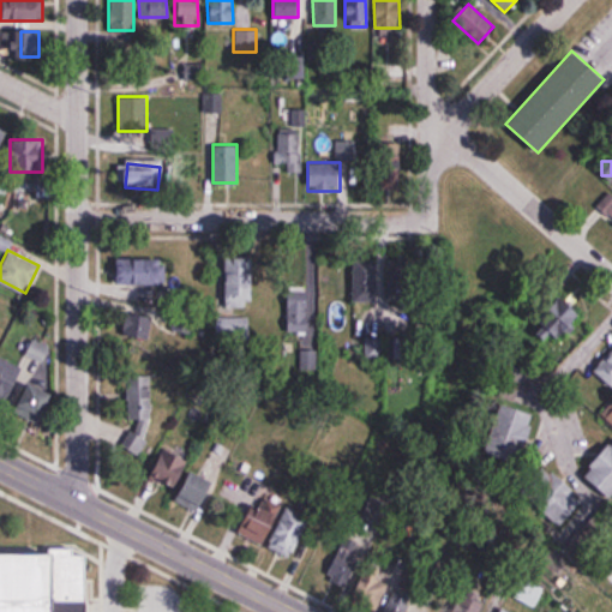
[(251,305),(251,255),(223,255),(223,305),(251,305)]
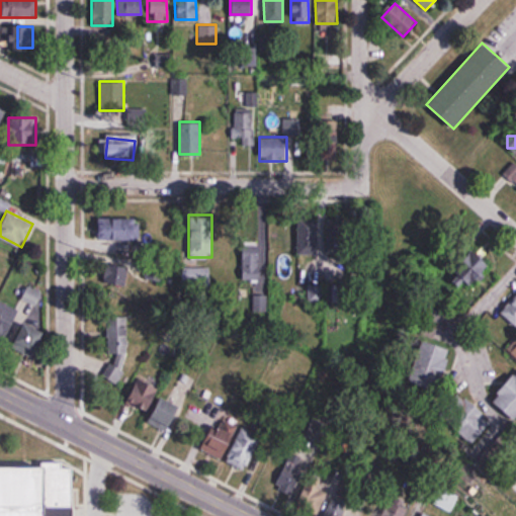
[(97,238),(135,239),(135,217),(97,217),(97,238)]
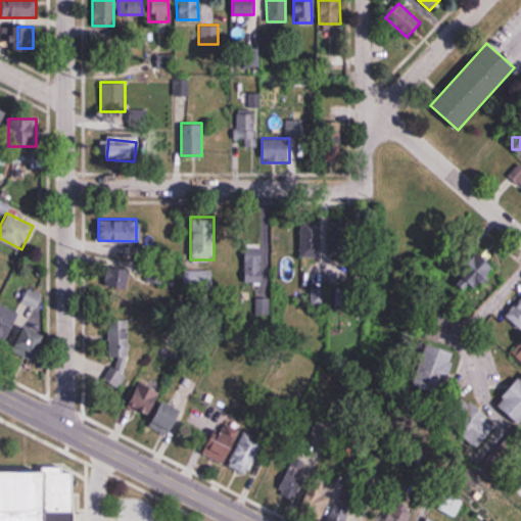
[(298,221),(298,256),(328,256),(328,221),(298,221)]
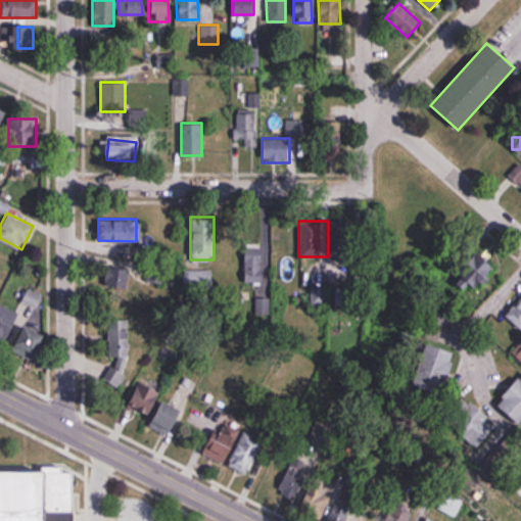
[(242,281),(261,281),(261,244),(242,244),(242,281)]
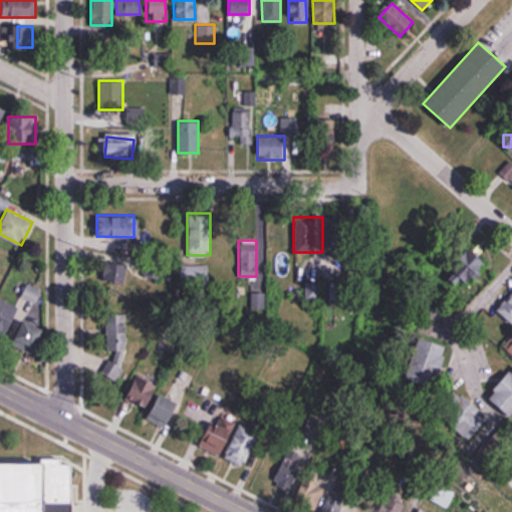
[(486,261),(466,247),(444,276),(456,285),(460,279),(468,285),(486,261)]
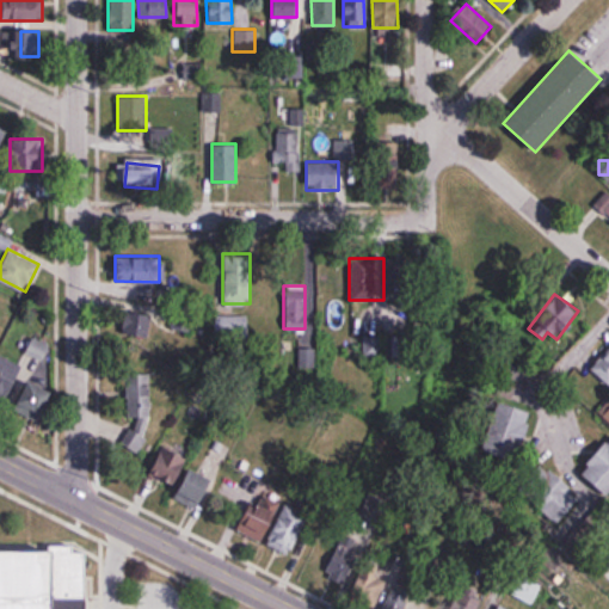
[(149,334),(149,312),(123,312),(123,334),(149,334)]
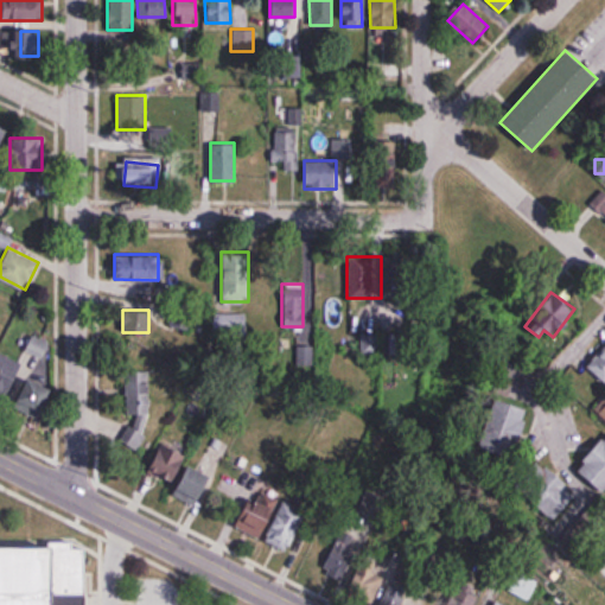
[(24,350),(42,358),(50,342),(32,333),(24,350)]
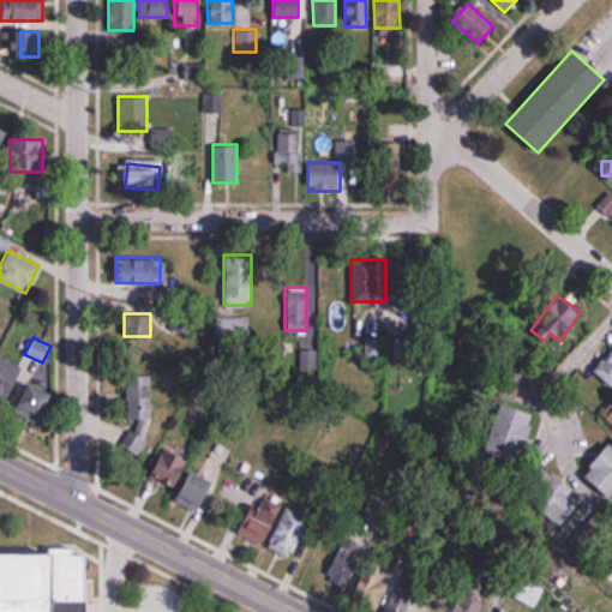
[(0,396),(12,401),(25,367),(0,357),(0,396)]
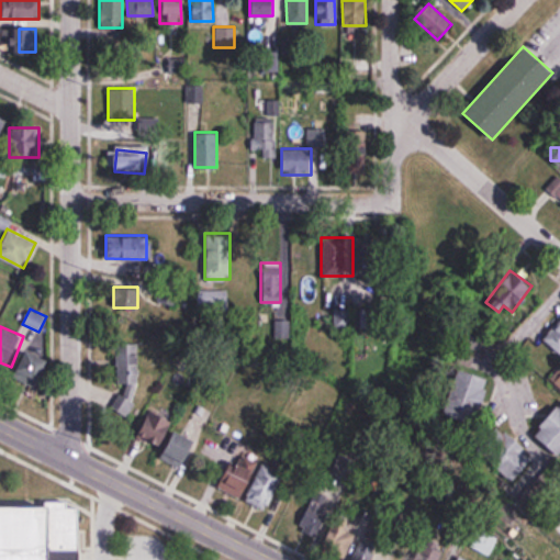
[(137,344),(120,344),(118,414),(135,414),(137,344)]
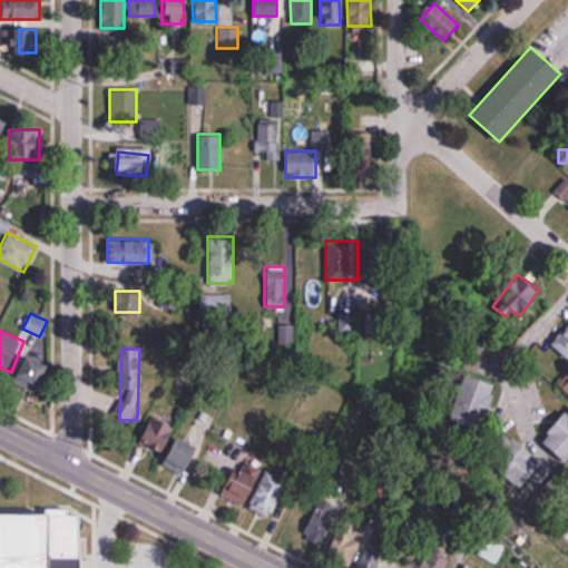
[(49,366),(29,355),(15,383),(35,393),(49,366)]
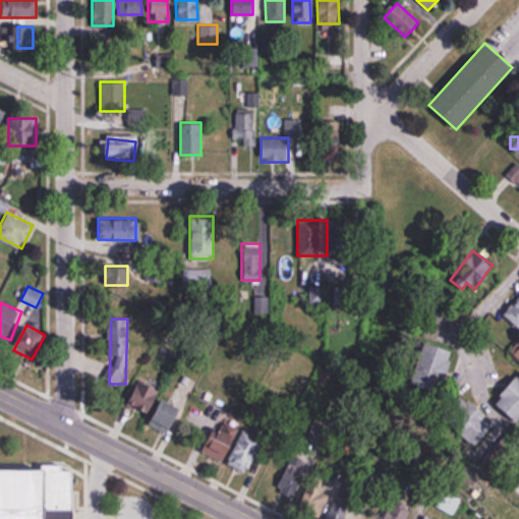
[(410,383),(440,393),(453,351),(423,341),(410,383)]
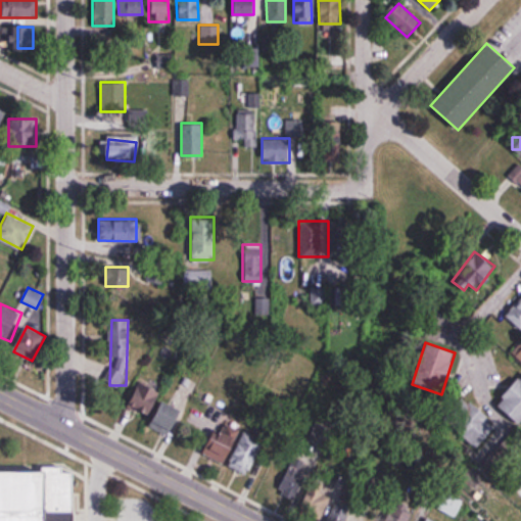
[(159,393),(139,383),(128,405),(148,416),(159,393)]
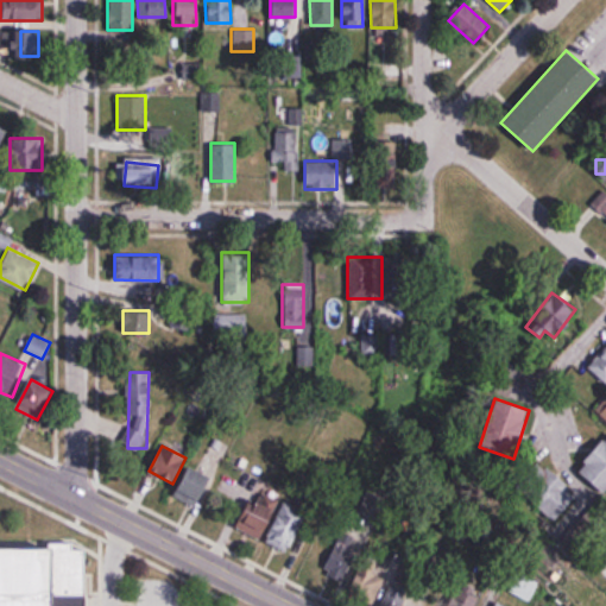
[(523,491),(553,522),(578,497),(547,467),(523,491)]
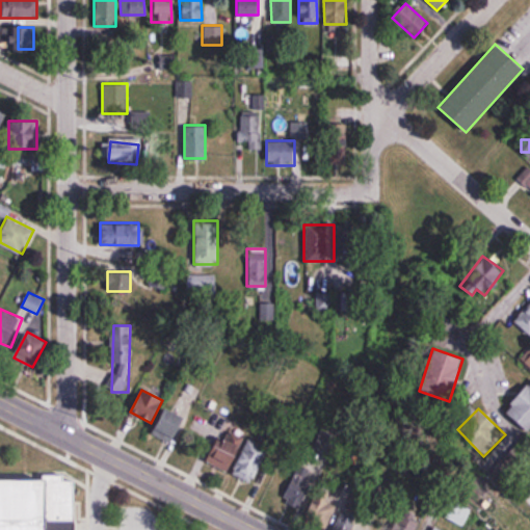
[(185,418),(167,409),(158,428),(176,436),(185,418)]
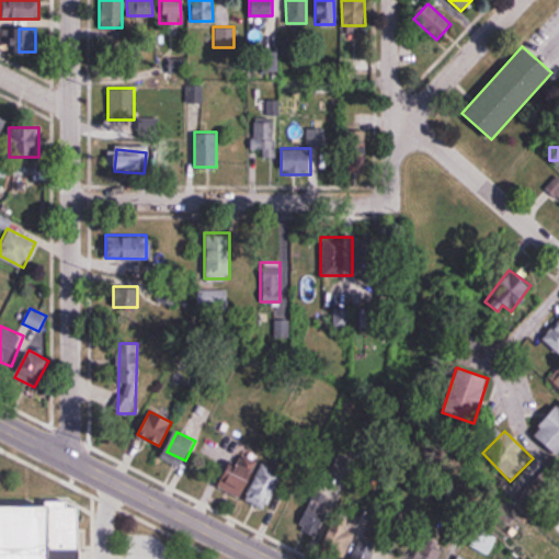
[(217,488),(242,499),(241,500),(266,511),(283,472),(259,463),(254,472),(228,461),(217,488)]
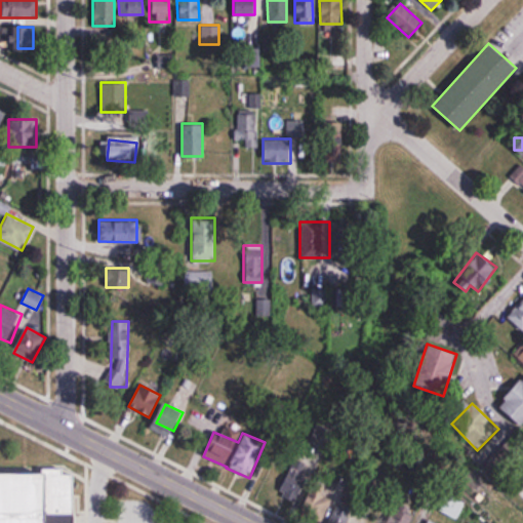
[(278,496),(294,504),(307,476),(290,469),(278,496)]
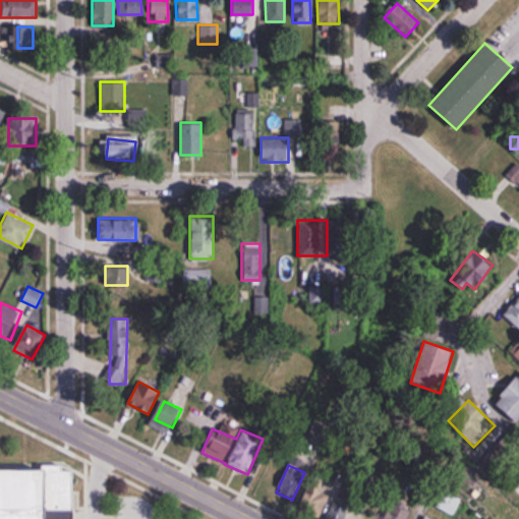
[(0,518),(72,518),(73,471),(0,470),(0,518)]
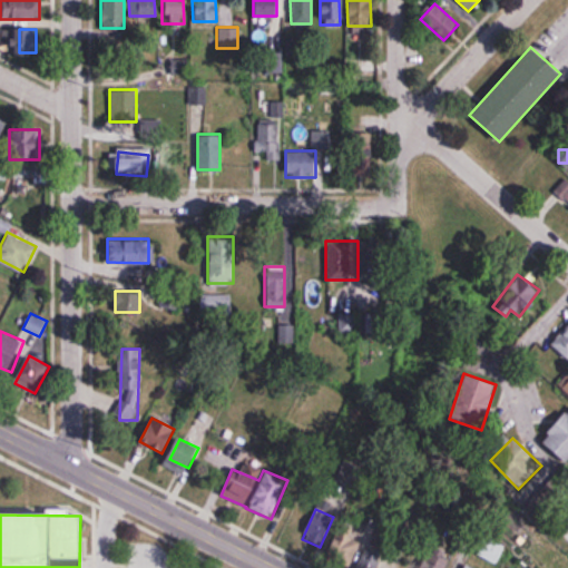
[(348,566),(361,542),(339,530),(325,554),(348,566)]
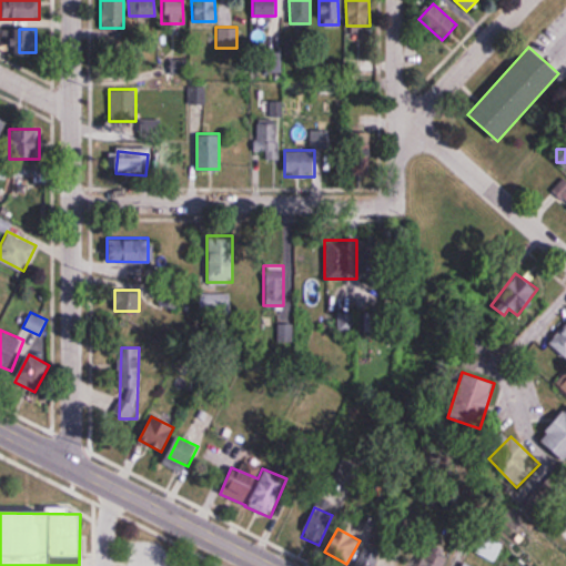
[(498,557),(498,541),(483,541),(483,557),(498,557)]
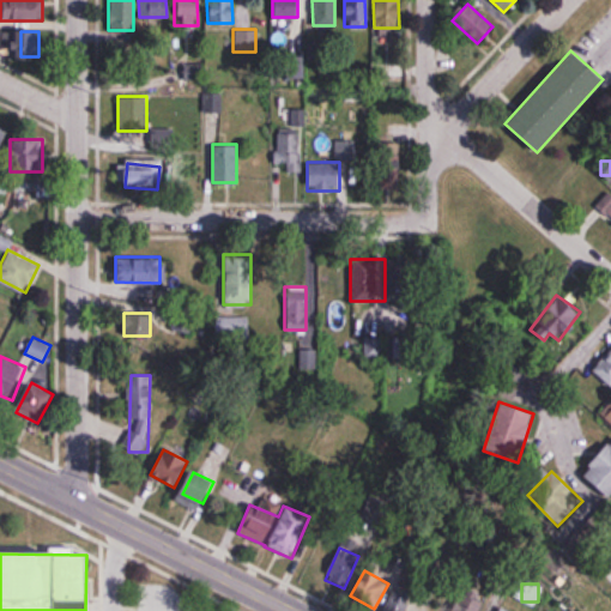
[(385,610),(404,610),(411,594),(394,587),(385,610)]
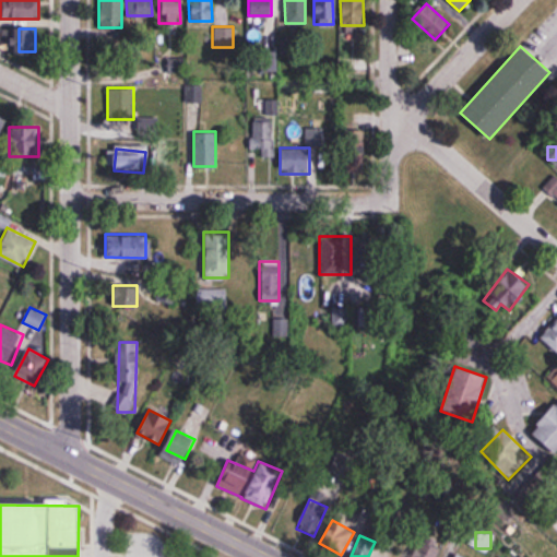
[(435,556),(439,548),(419,540),(411,556),(435,556)]
